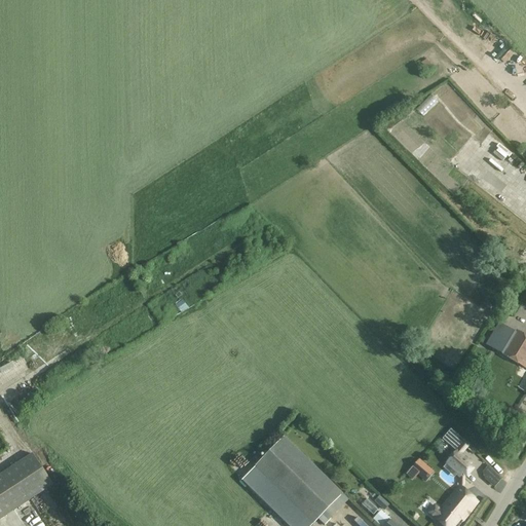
[(515,54),(506,63),(515,73),(524,65),(515,54)]
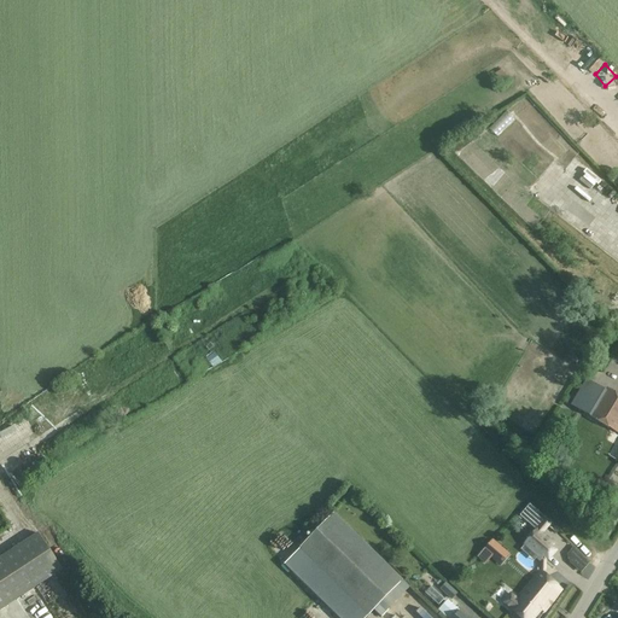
[(499,86),(508,80),(501,70),(491,76),(499,86)]
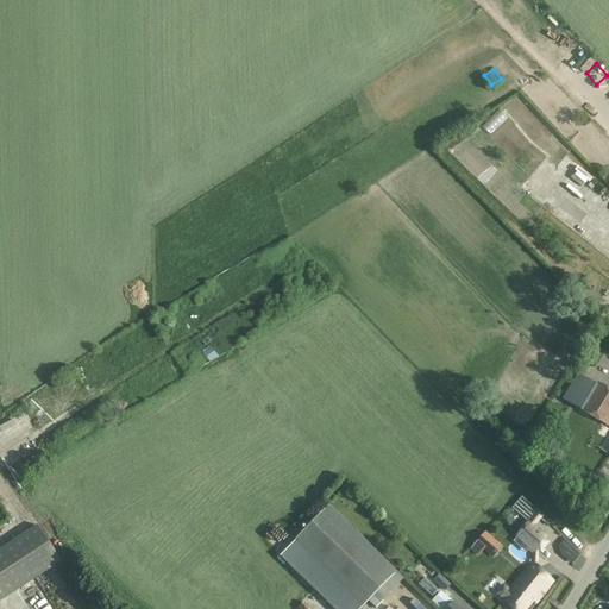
[(608,456),(608,389),(598,383),(596,388),(576,376),(563,400),(608,427),(608,453),(608,456)]
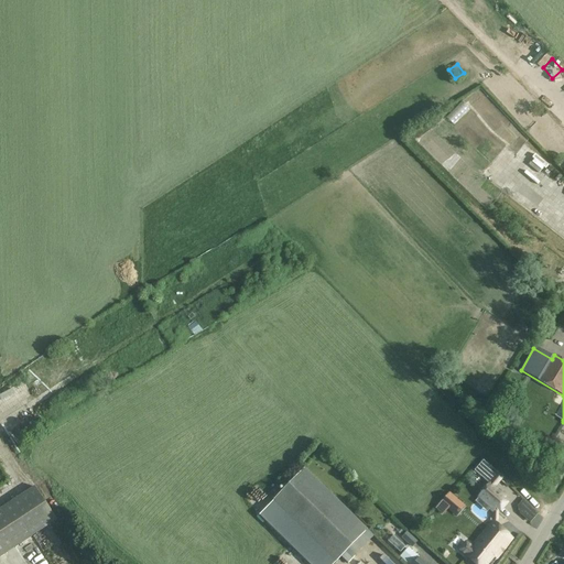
[(96,379),(89,383),(94,390),(100,386),(96,379)]
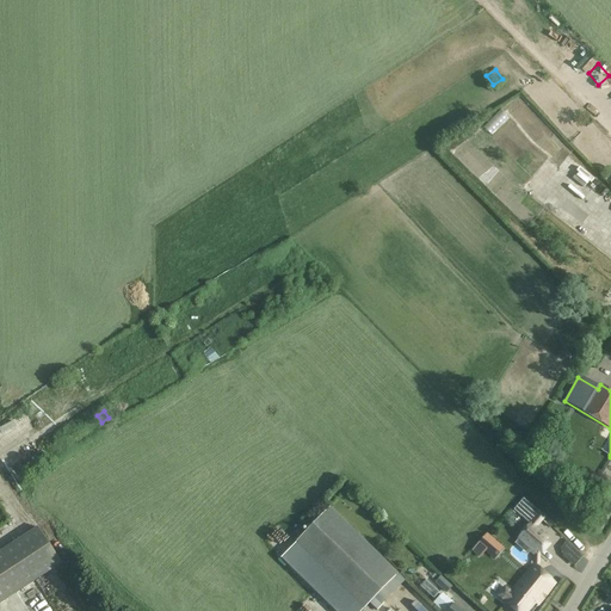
[(524,498),(513,510),(529,524),(528,525),(517,539),(531,551),(534,554),(536,550),(545,539),(536,531),(538,528),(547,518),(538,511),(524,498)]
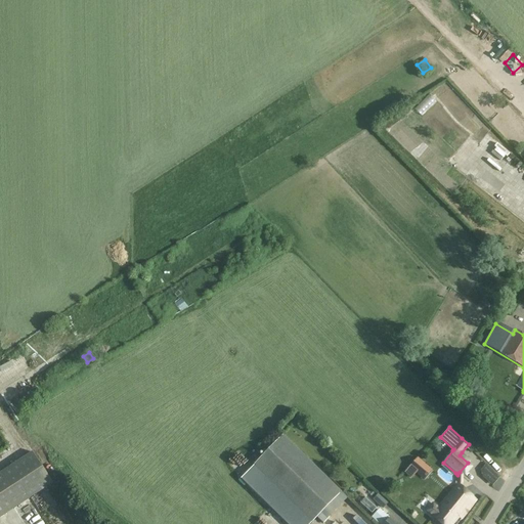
[(282,436),(254,465),(312,522),(341,493),(282,436)]
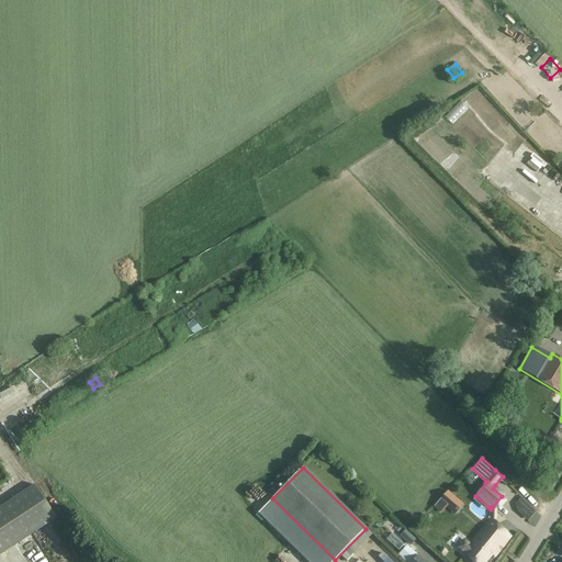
[(0,555),(56,519),(34,486),(0,508),(0,555)]
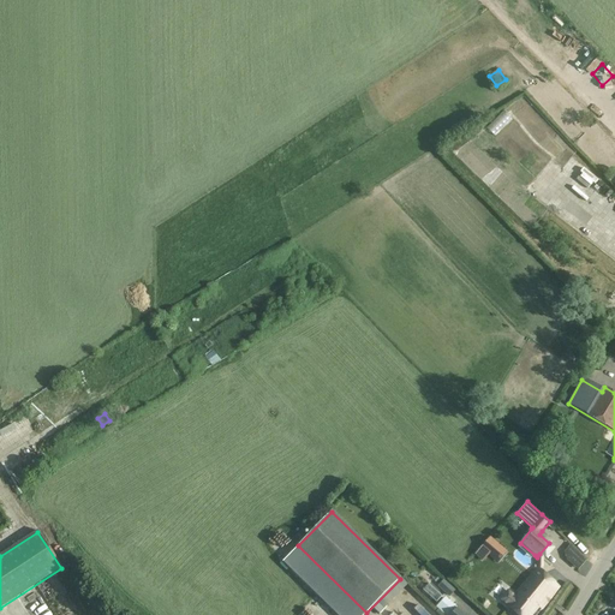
[(489,537),(481,548),(489,555),(499,563),(508,553),(490,538),(489,537)]
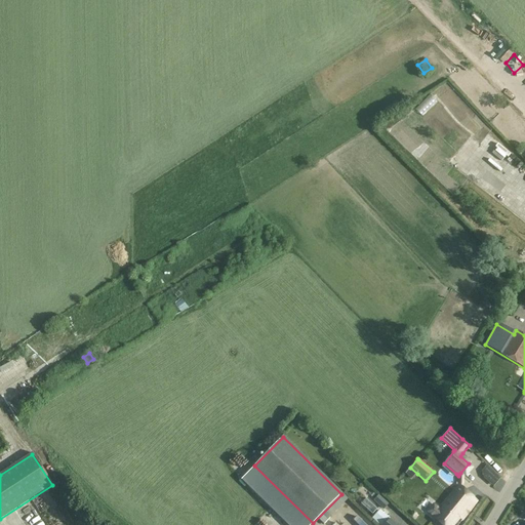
[(457,524),(477,501),(459,487),(442,508),(444,510),(442,513),(435,507),(430,514),(438,521),(437,522),(440,524),(457,524)]
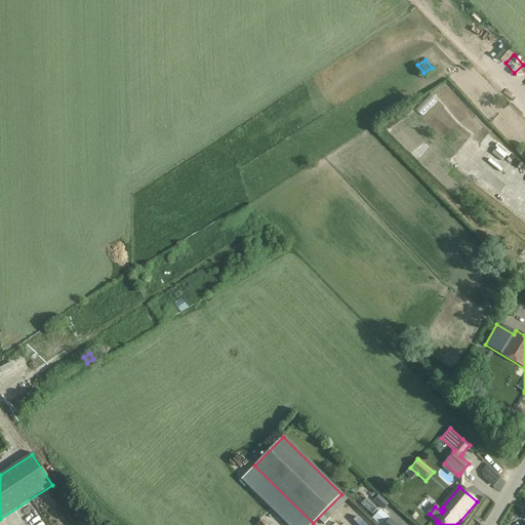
[(378,495),(373,500),(384,510),(389,505),(378,495)]
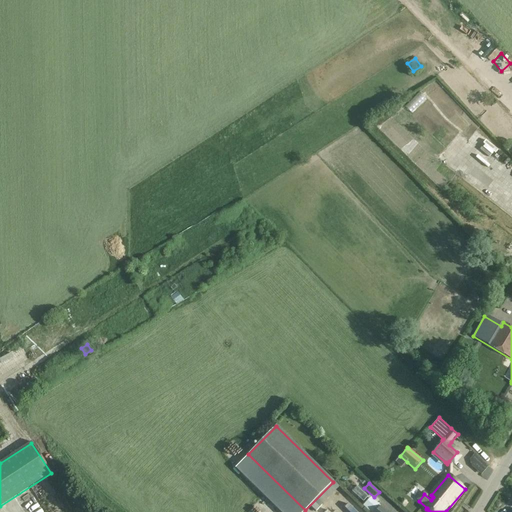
[(339,487),(334,491),(344,503),(349,499),(339,487)]
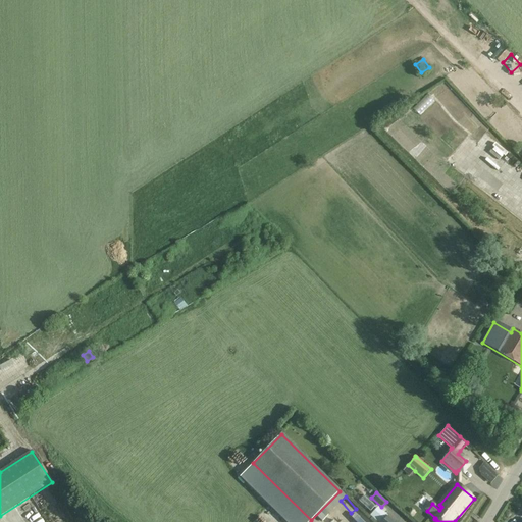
[(376,521),(392,521),(387,519),(379,511),(373,518),(376,521)]
